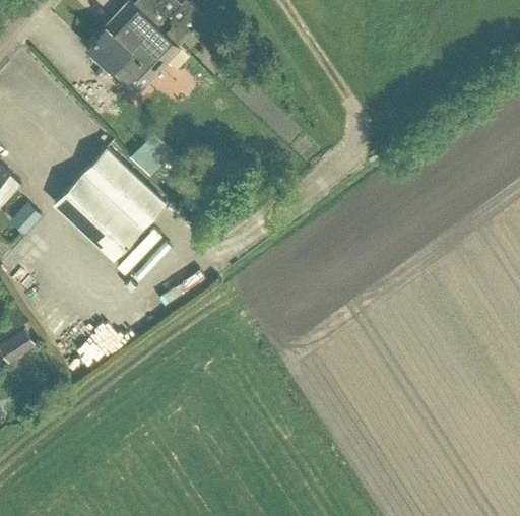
[(129,3),(185,57),(188,54),(179,46),(204,19),(186,1),(181,6),(174,0),(141,0),(135,7),(130,2),(129,3)]
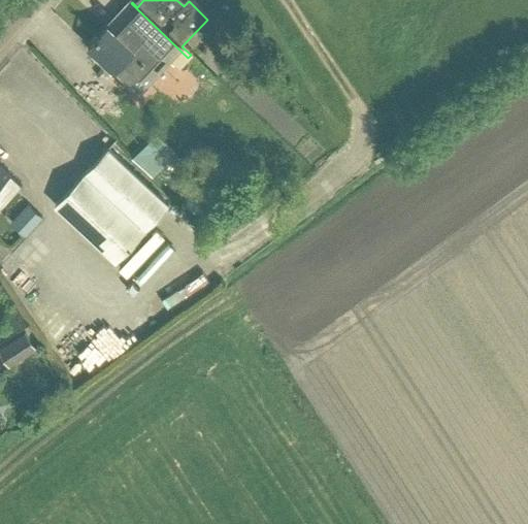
[(178,67),(188,58),(131,3),(88,50),(112,73),(113,73),(136,95),(170,59),(178,67)]
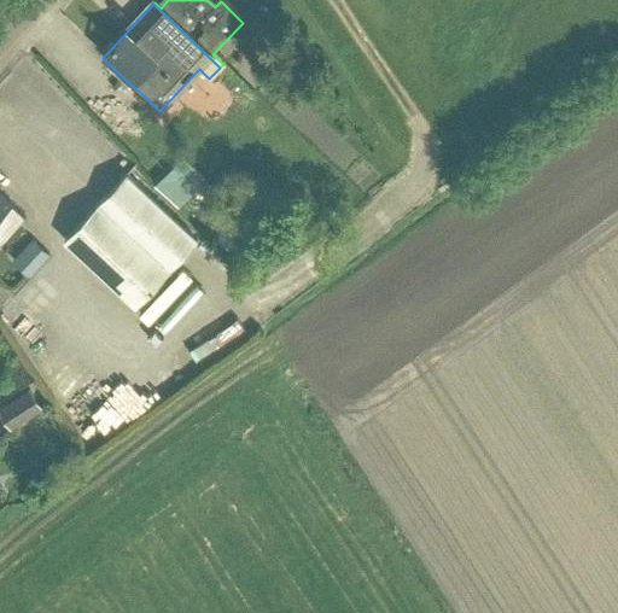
[(178,211),(208,181),(185,157),(155,187),(178,211)]
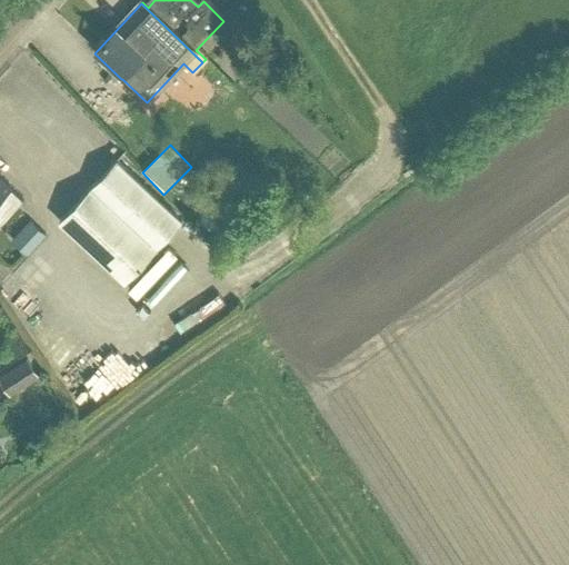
[(123,286),(156,253),(187,218),(122,157),(59,225),(123,286)]
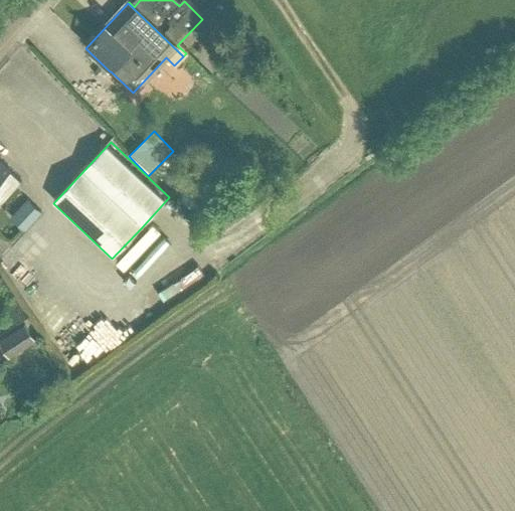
[(0,206),(22,183),(9,171),(0,162),(0,206)]
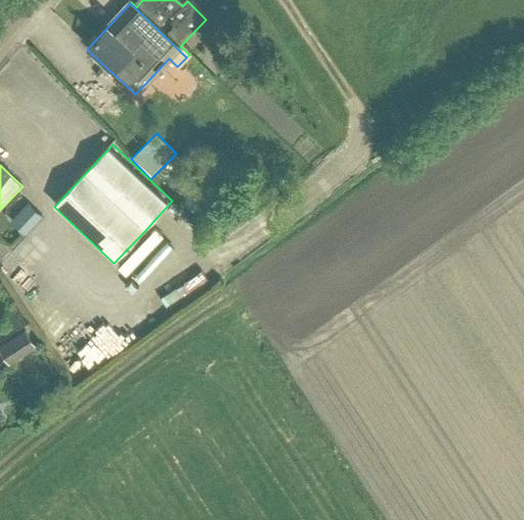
[(29,203),(11,222),(26,235),(43,215),(29,203)]
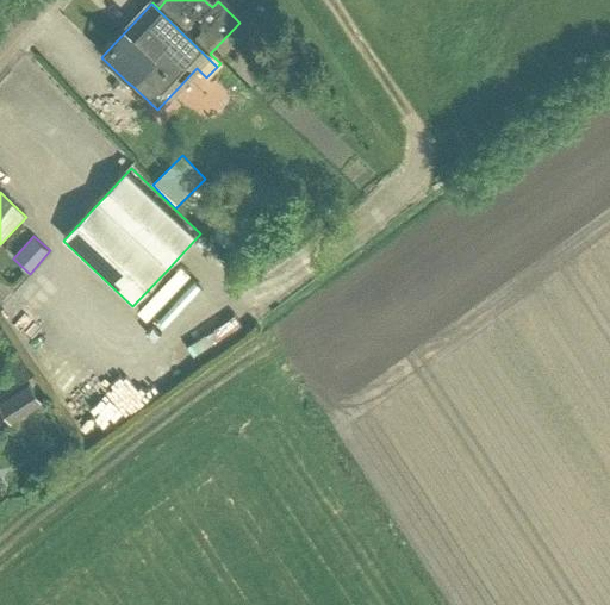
[(193,353),(242,326),(236,318),(188,344),(193,353)]
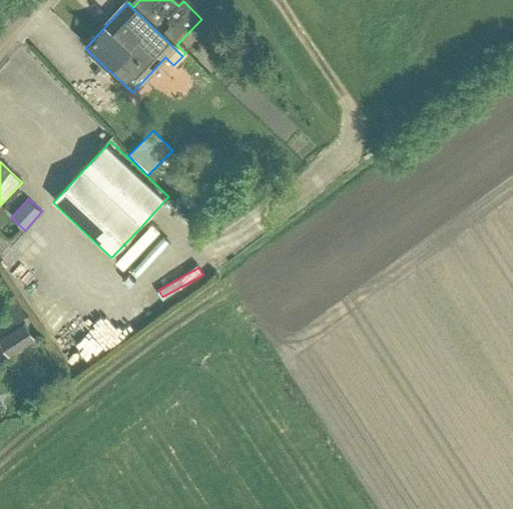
[(0,342),(9,357),(35,340),(25,325),(0,341),(0,342)]
